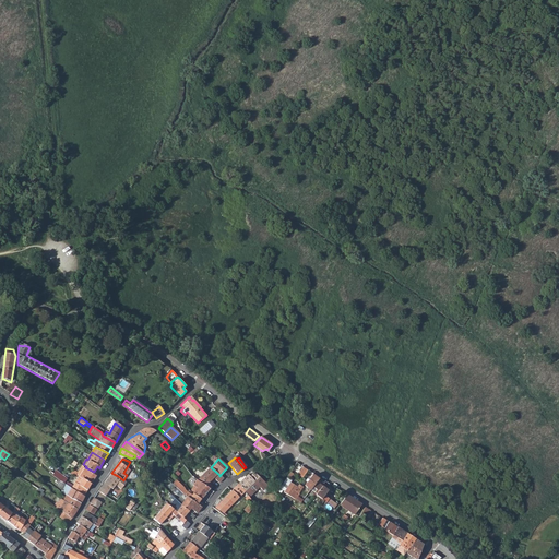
[(83,467),(78,478),(81,479),(82,478),(91,484),(95,475),(83,467)]
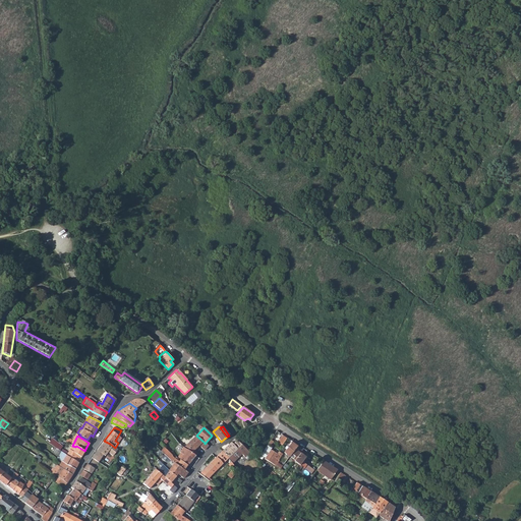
[(196,436),(184,449),(194,455),(196,457),(198,454),(194,451),(198,446),(205,451),(208,447),(205,444),(205,443),(196,436)]
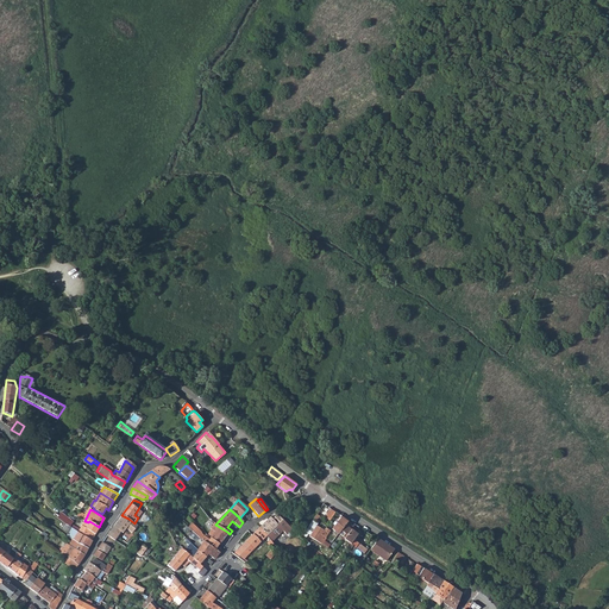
[(331,509),(325,516),(330,520),(336,513),(331,509)]
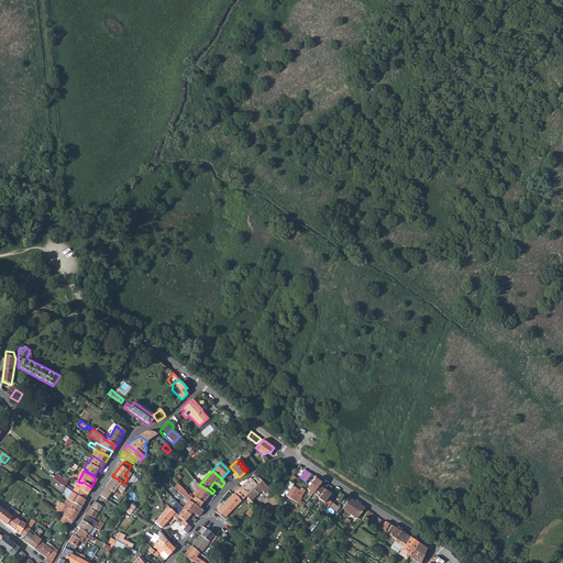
[(56,474),(53,478),(64,486),(67,482),(64,478),(56,474)]
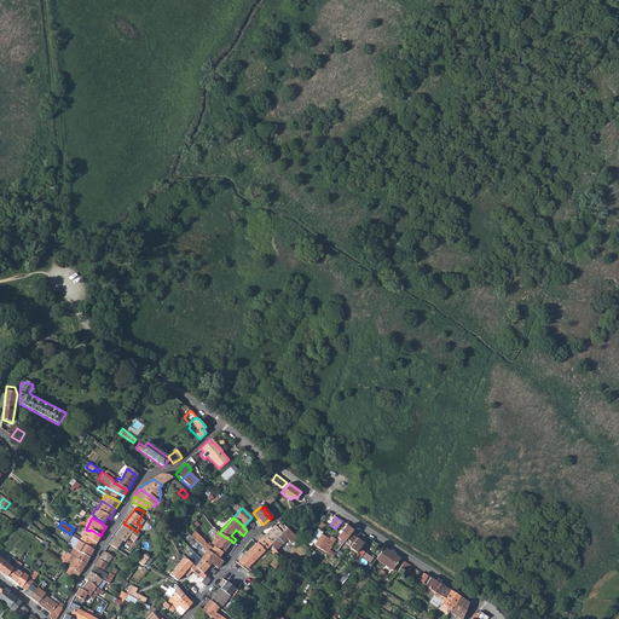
[(131,527),(123,524),(110,544),(117,549),(123,541),(126,543),(128,538),(136,543),(140,534),(137,532),(131,527)]
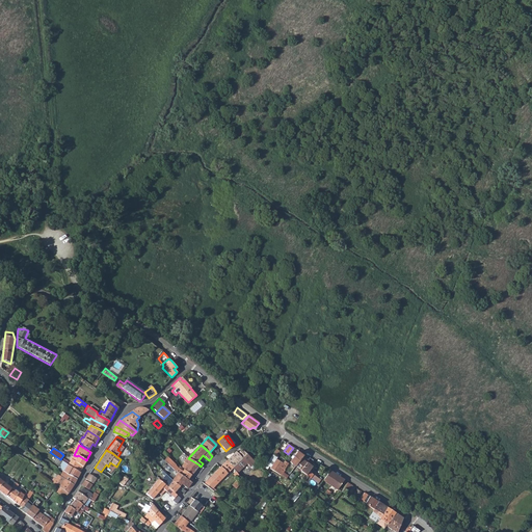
[(235,452),(225,461),(233,468),(236,472),(237,473),(245,463),(248,466),(253,460),(250,458),(249,458),(248,457),(243,452),(239,456),(237,454),(235,452)]
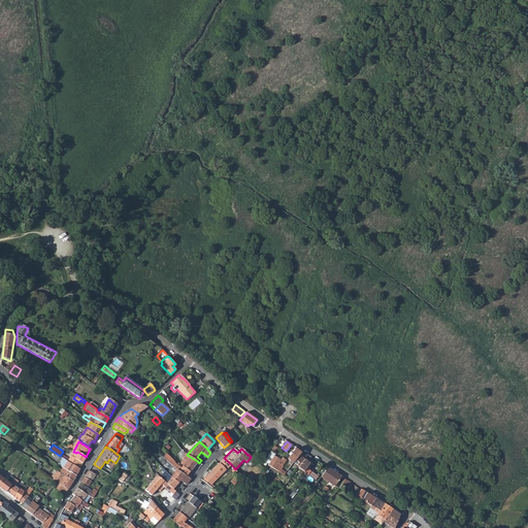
[(295,460),(301,453),(295,449),(288,458),(293,462),(295,460)]
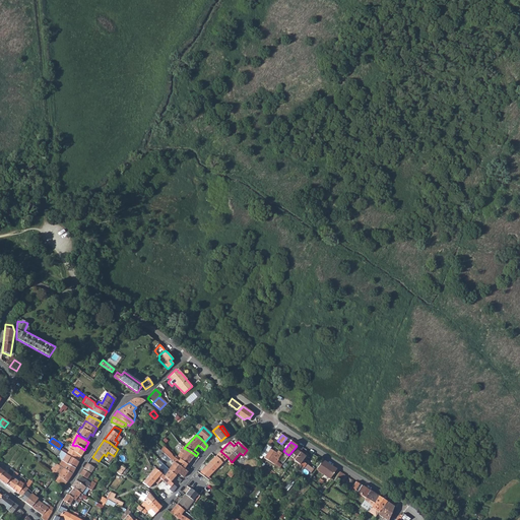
[(260,453),(266,457),(271,449),(272,448),(267,444),(260,453)]
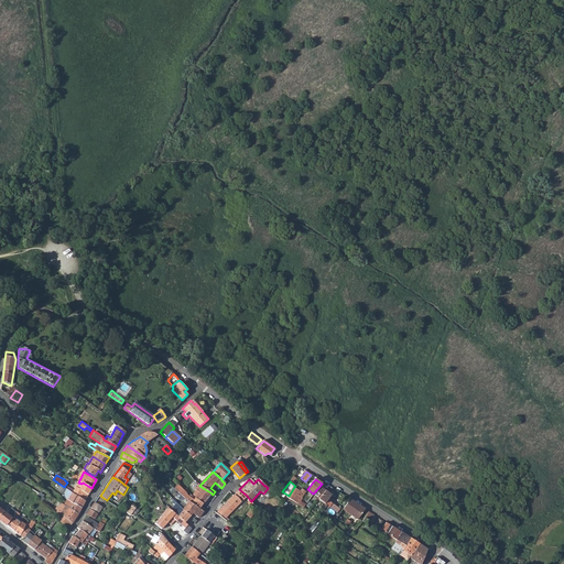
[(82,484),(78,489),(88,496),(91,488),(83,483),(82,484)]
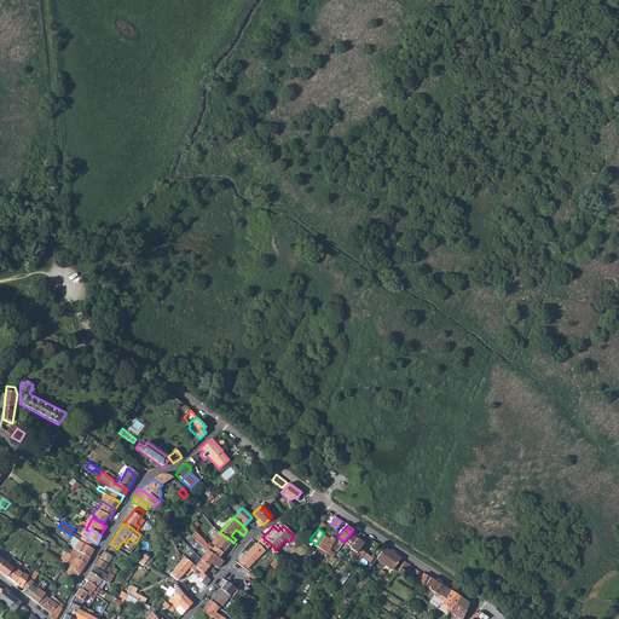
[(218,541),(213,548),(223,555),(231,541),(219,533),(217,531),(213,537),(218,541)]
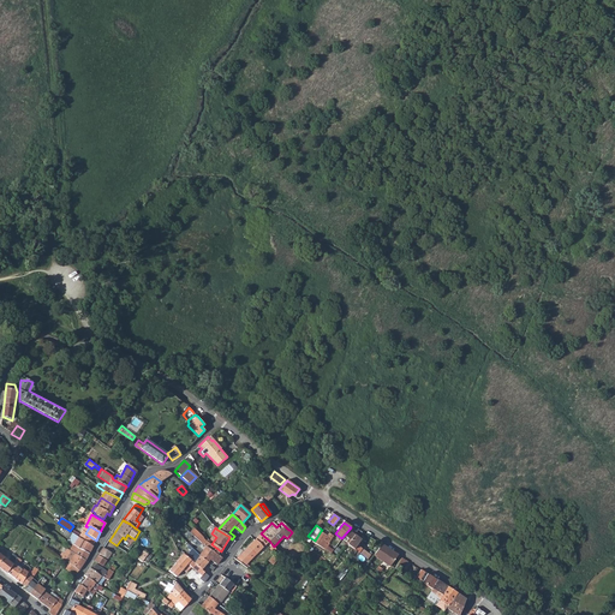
[(351,527),(344,536),(350,541),(357,532),(351,527)]
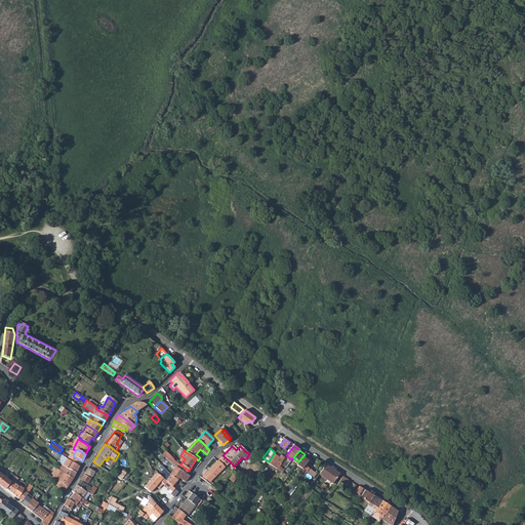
[(164,452),(161,455),(165,458),(168,462),(170,465),(186,475),(189,471),(180,465),(177,461),(176,460),(175,462),(173,461),(172,459),(164,452)]
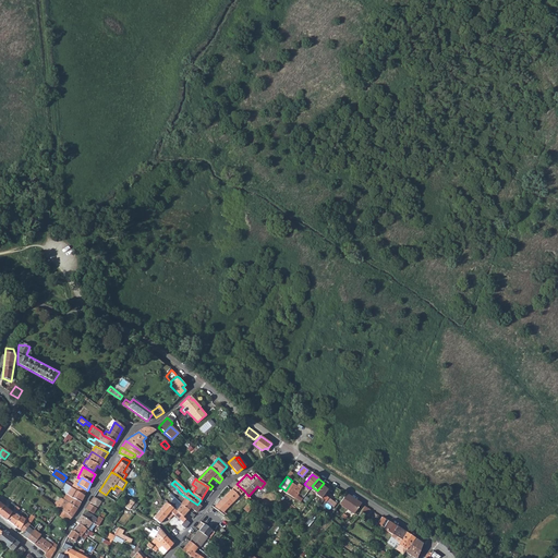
[(286,492),(294,498),(295,499),(300,493),(303,486),(302,485),(301,484),(299,487),(291,482),(286,490),(286,492)]
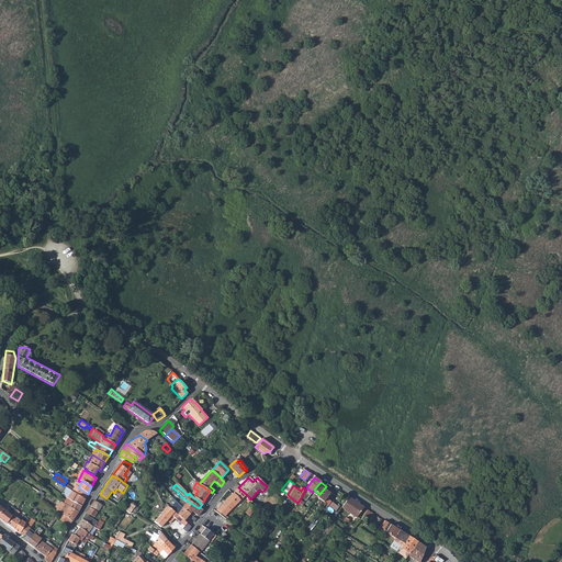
[(319,494),(317,497),(323,503),(329,494),(327,492),(329,489),(326,486),(319,494)]
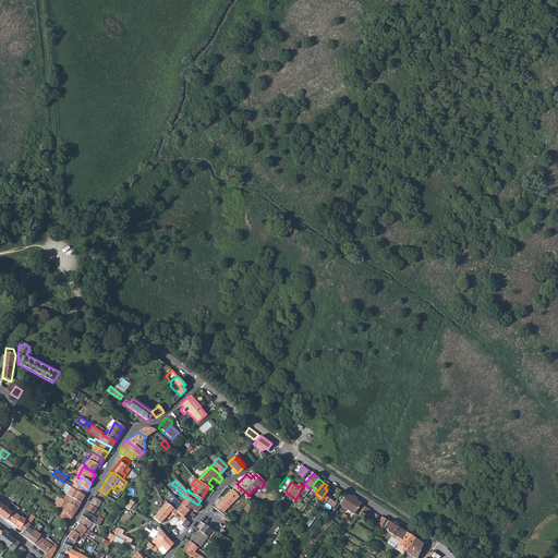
[(77,484),(75,489),(84,496),(87,490),(77,484)]
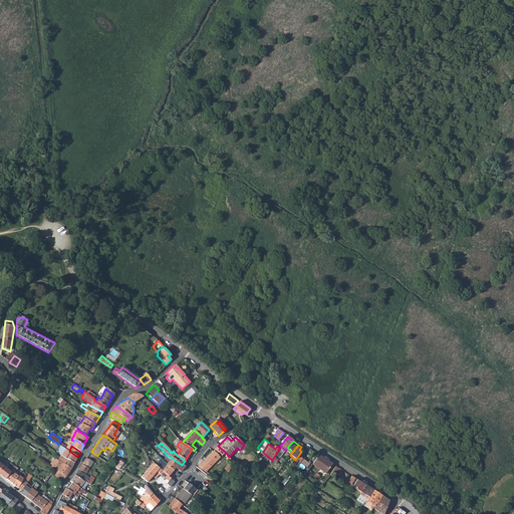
[(225,452),(218,446),(207,457),(214,464),(225,452)]
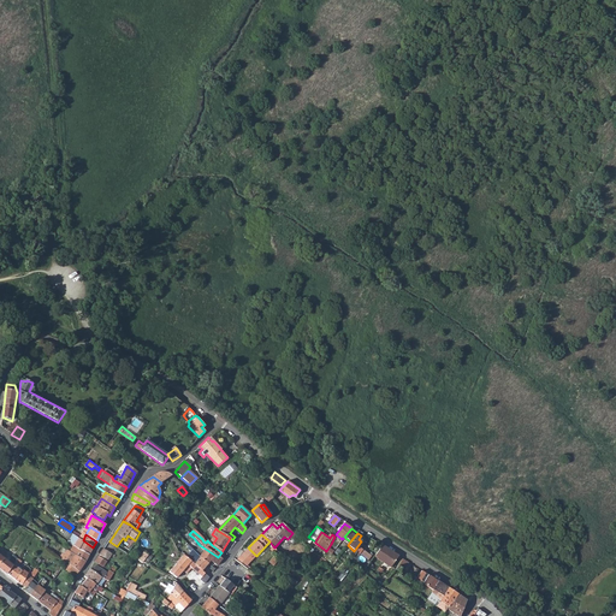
[(76,537),(72,544),(89,555),(93,548),(83,540),(80,538),(76,537)]
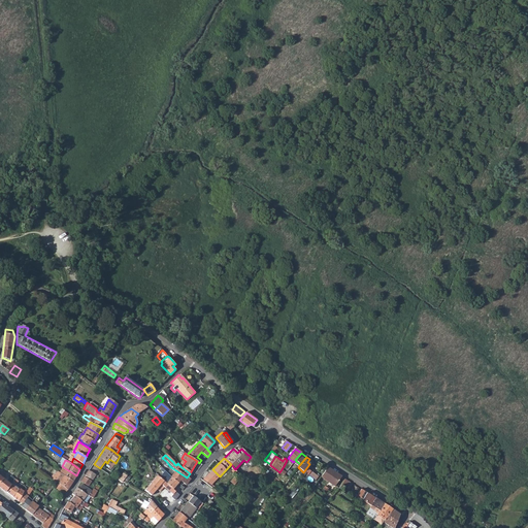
[(62,466),(59,472),(72,483),(76,475),(62,466)]
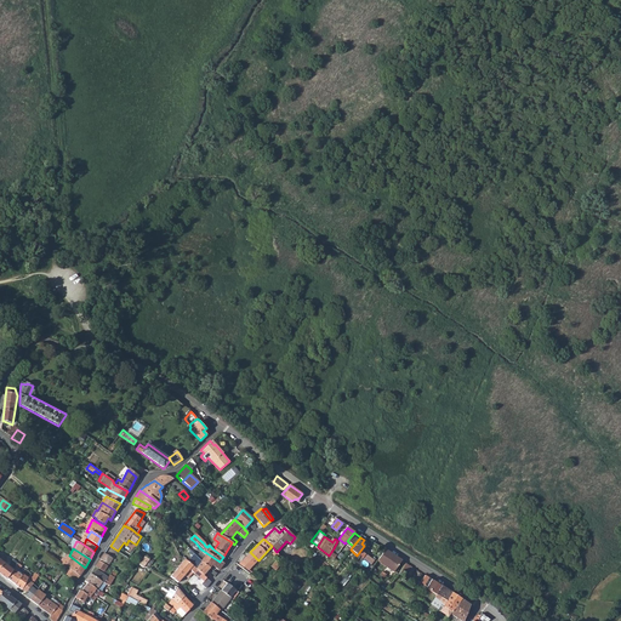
[(204,557),(201,562),(210,569),(211,565),(218,570),(223,564),(220,562),(201,550),(199,553),(204,557)]
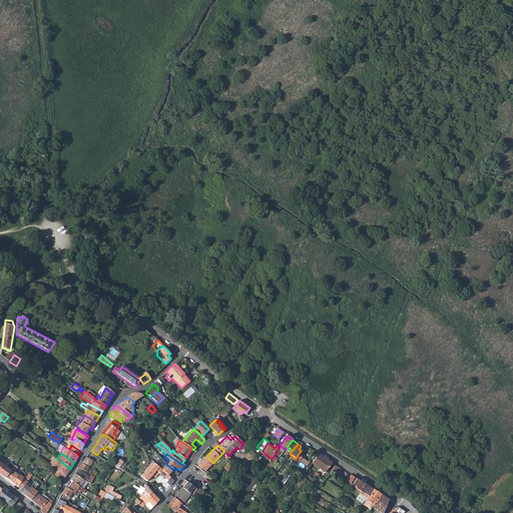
[(319,454),(313,463),(320,469),(321,467),(327,472),(333,464),(319,454)]
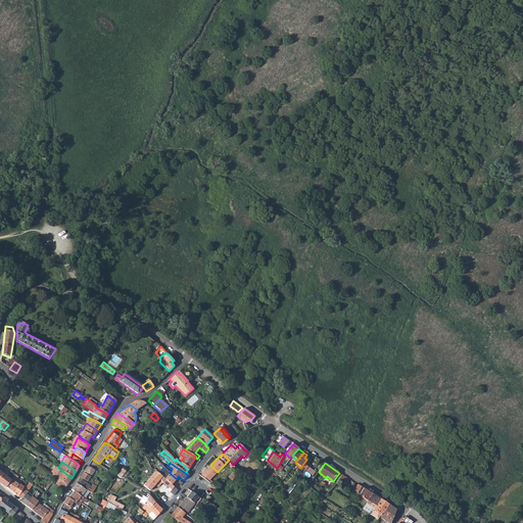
[(160,469),(157,474),(172,486),(177,479),(170,473),(161,468),(162,467),(160,464),(158,466),(160,469)]
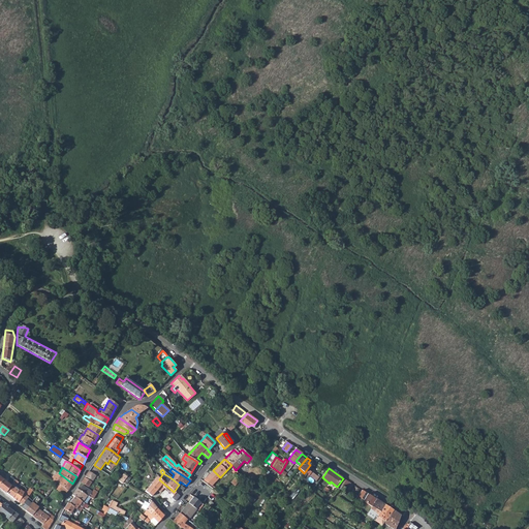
[(220,477),(213,470),(204,480),(211,488),(220,477)]
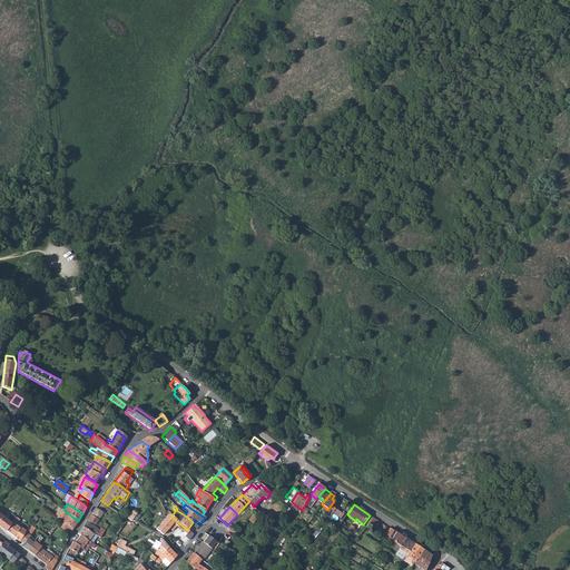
[(97,508),(92,513),(99,518),(104,512),(97,508)]
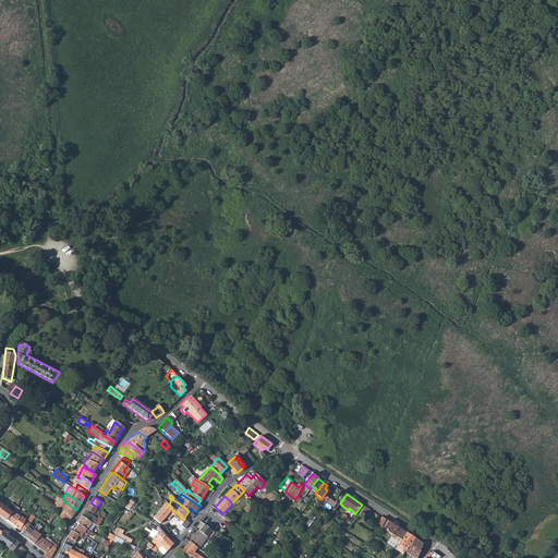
[(61,498),(57,507),(60,509),(64,511),(64,512),(72,518),(76,510),(62,499),(61,498)]
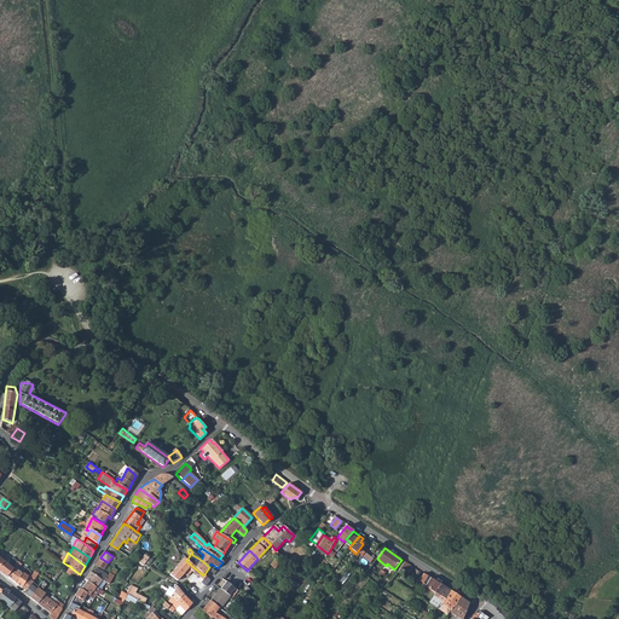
[(0,573),(6,578),(13,568),(16,566),(18,562),(13,557),(11,561),(9,565),(0,559),(0,573)]
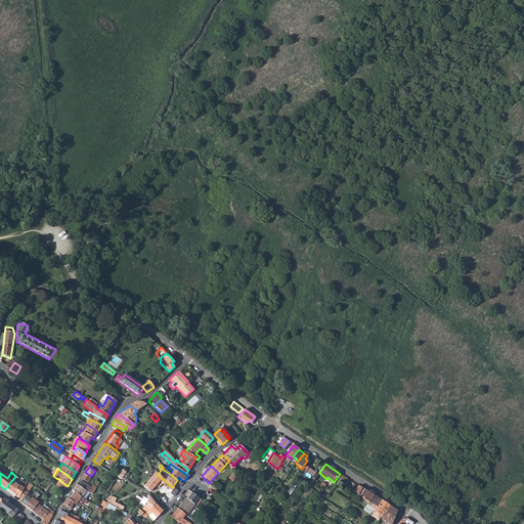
[(156,473),(149,481),(156,486),(160,481),(164,484),(172,491),(171,494),(174,497),(178,492),(172,487),(158,475),(156,473)]
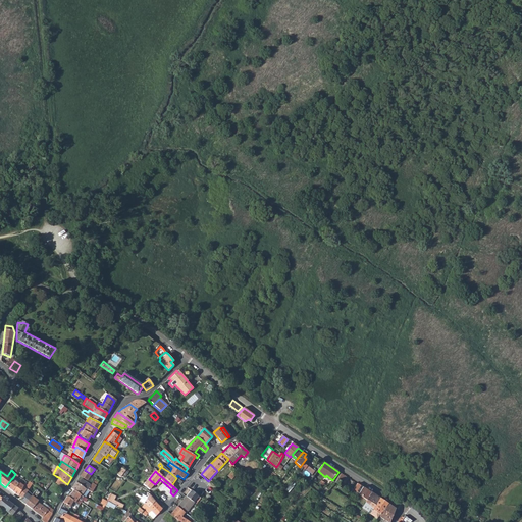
[(84,472),(81,477),(88,481),(91,476),(84,472)]
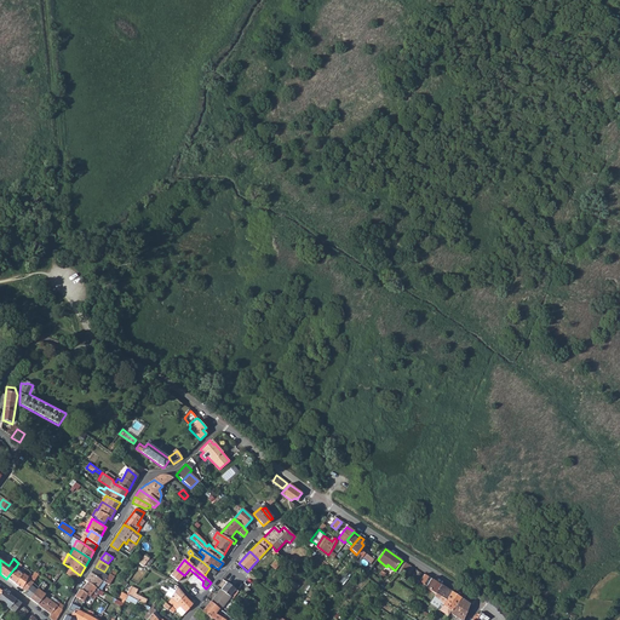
[(247,572),(239,563),(236,562),(234,564),(235,564),(233,569),(239,574),(239,573),(250,580),(254,575),(247,572)]
